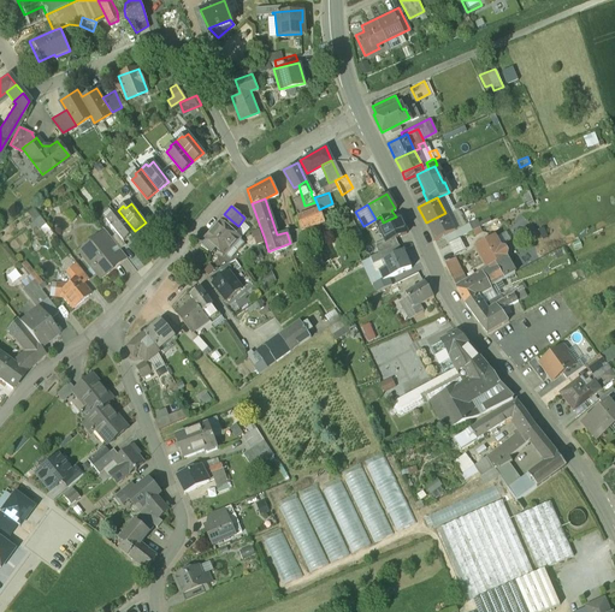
[(318,206),(295,214),(299,227),(323,219),(319,209),(318,206)]
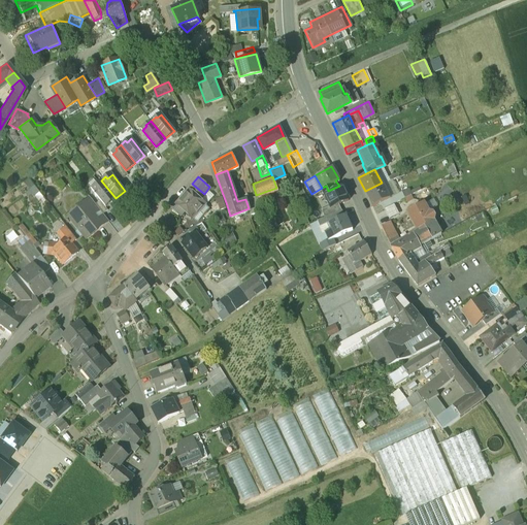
[(116,198),(101,181),(96,184),(98,186),(93,190),(105,206),(116,198)]
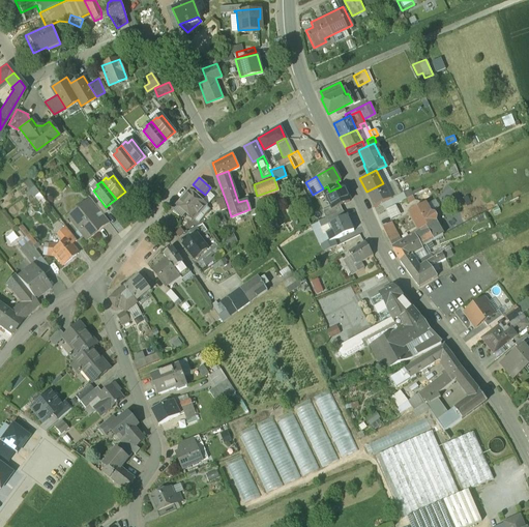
[(383,183),(366,192),(374,206),(381,203),(390,198),(390,197),(383,183)]
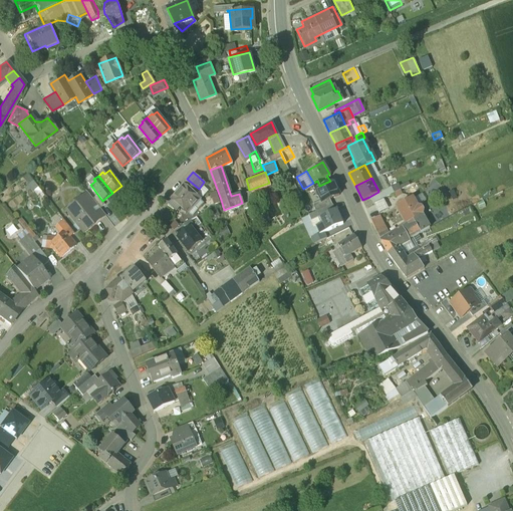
[(199,189),(187,179),(183,183),(194,193),(199,189)]
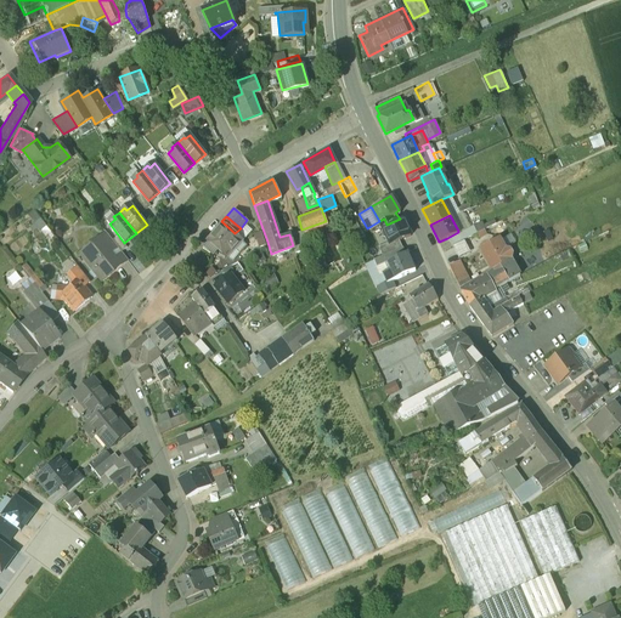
[(400,219),(387,225),(384,219),(379,221),(382,228),(380,232),(383,236),(385,237),(389,243),(397,238),(410,233),(402,217),(400,219)]
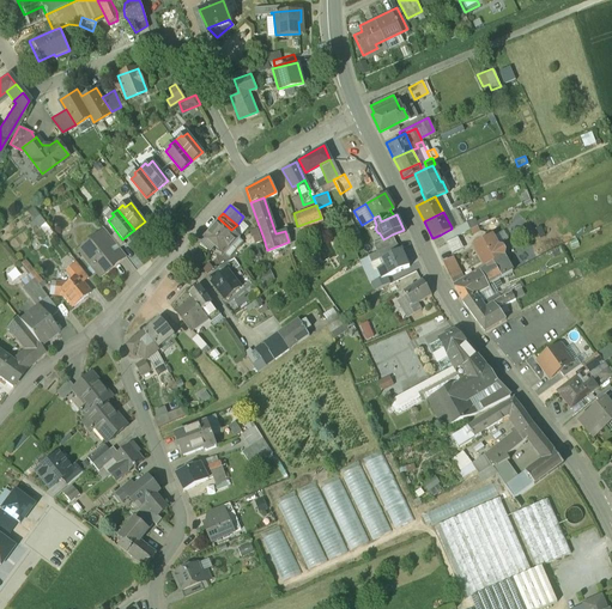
[(453,227),(455,235),(478,223),(488,219),(485,214),(474,220),(473,217),(453,227)]
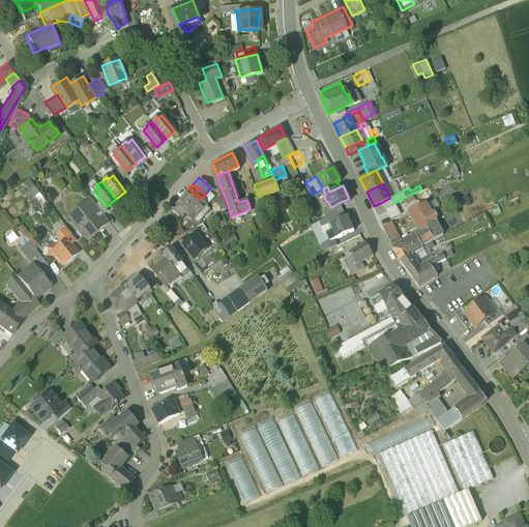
[(200,199),(188,188),(176,202),(177,203),(177,204),(183,210),(185,210),(194,217),(199,211),(205,204),(200,199)]
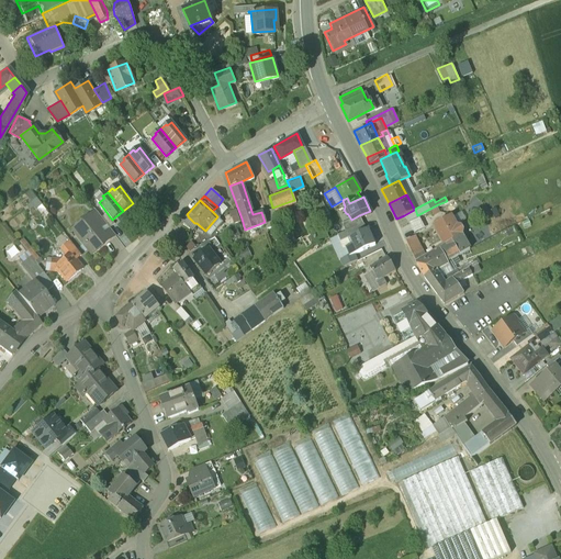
[(272,208),(261,212),(265,222),(266,225),(277,222),(272,208)]
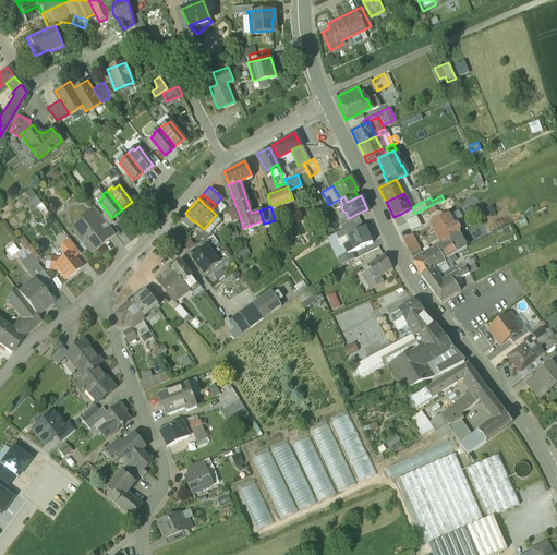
[(104,219),(95,207),(86,214),(95,225),(98,221),(99,222),(104,219)]
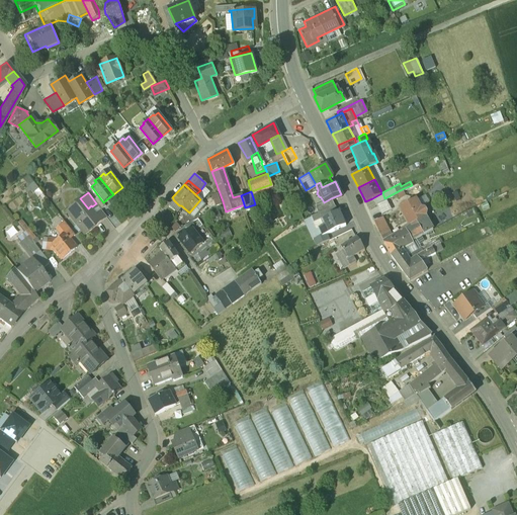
[(381,193),(372,198),(375,203),(384,198),(382,192),(381,192),(381,193)]
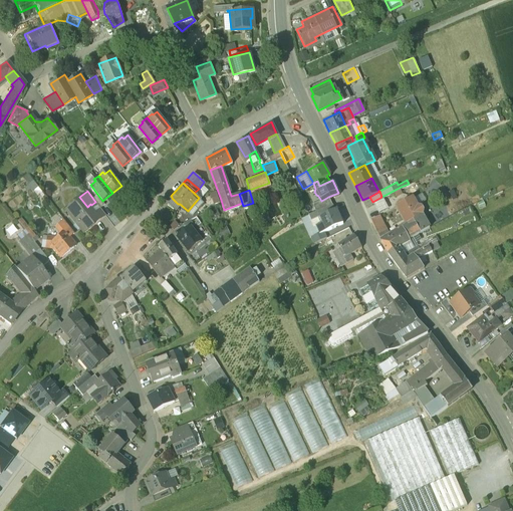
[(428,226),(411,195),(393,206),(404,225),(402,227),(409,237),(428,226)]
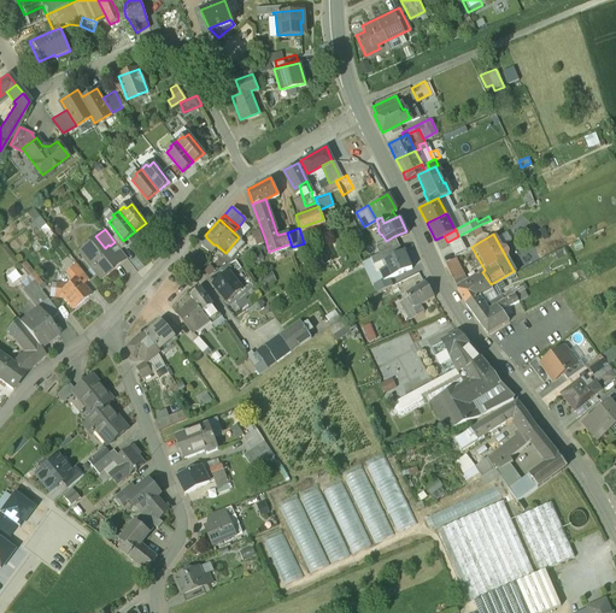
[(105,248),(95,236),(86,245),(91,251),(83,257),(99,277),(113,266),(110,261),(117,255),(110,246),(109,245),(105,248)]
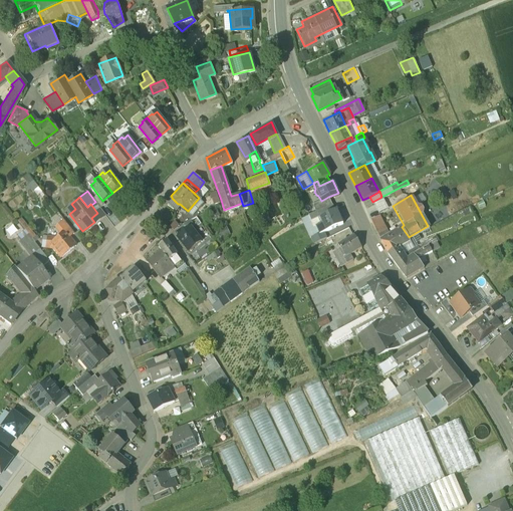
[(315,210),(331,203),(328,197),(321,201),(320,199),(311,203),(315,210)]
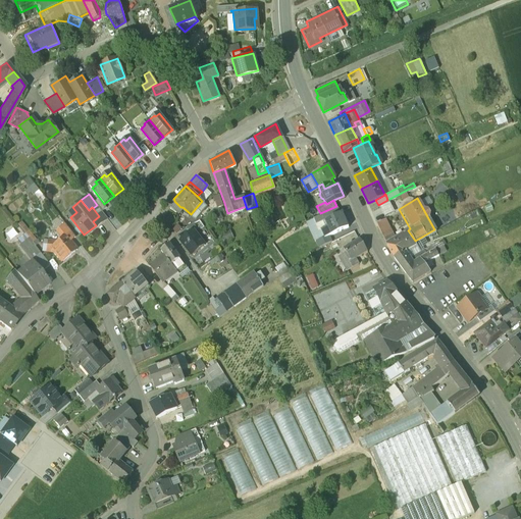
[(394,213),(387,200),(370,209),(376,222),(394,213)]
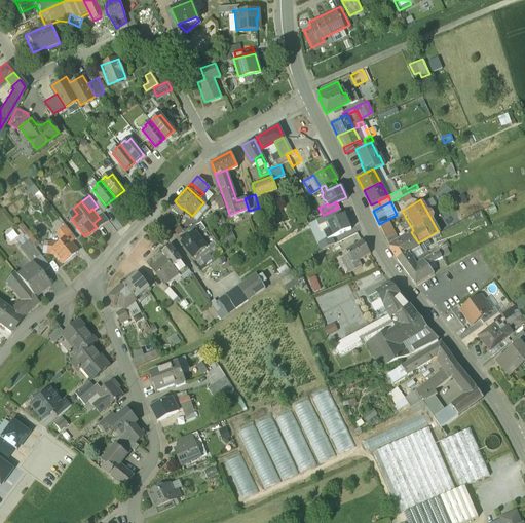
[(323,215),(313,219),(316,225),(342,214),(339,208),(323,215)]
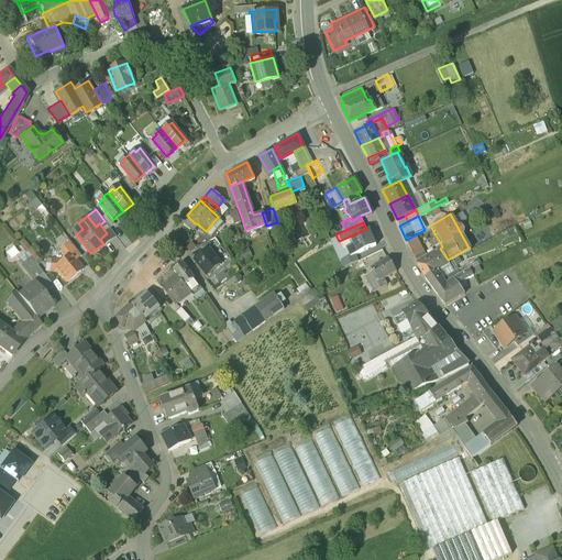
[(83,229),(78,223),(72,229),(76,234),(83,229)]
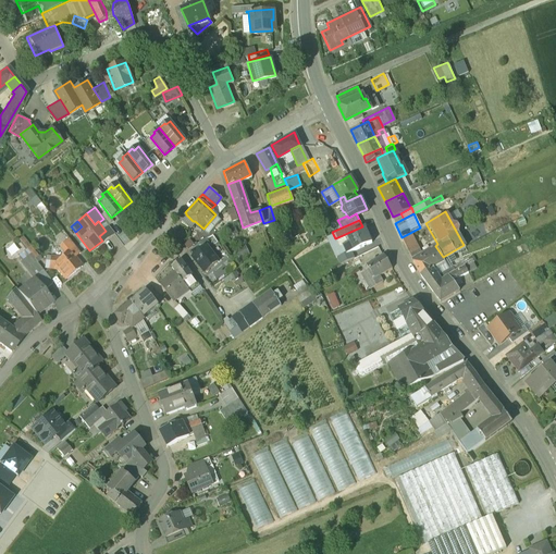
[(232,225),(223,230),(227,236),(235,232),(232,225)]
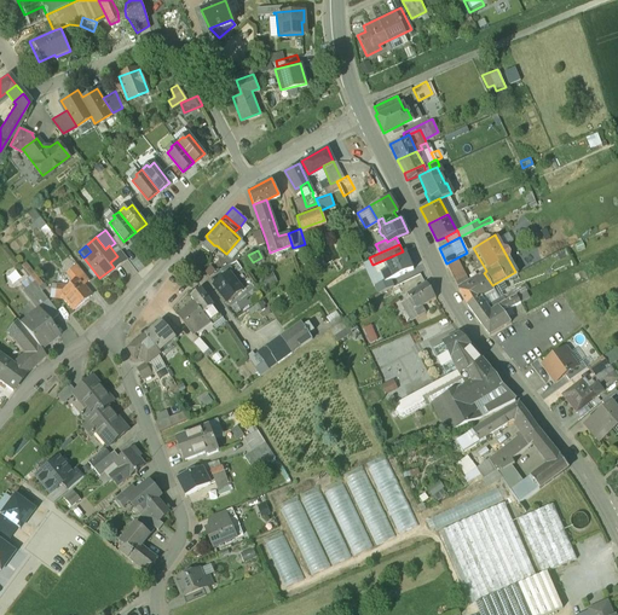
[(403,251),(373,265),(376,273),(380,271),(382,278),(383,279),(388,277),(411,267),(404,250),(403,251)]
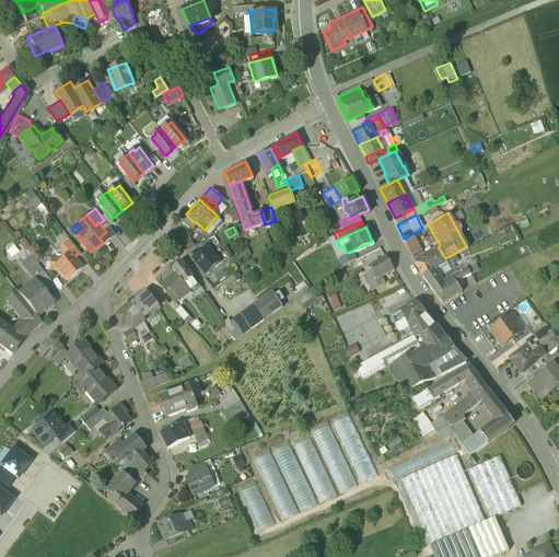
[(109,236),(106,232),(100,238),(103,242),(109,236)]
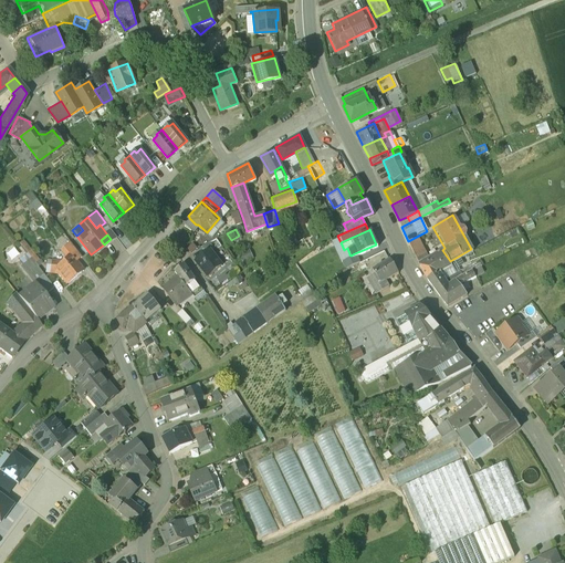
[(425,250),(417,236),(408,241),(415,256),(425,250)]
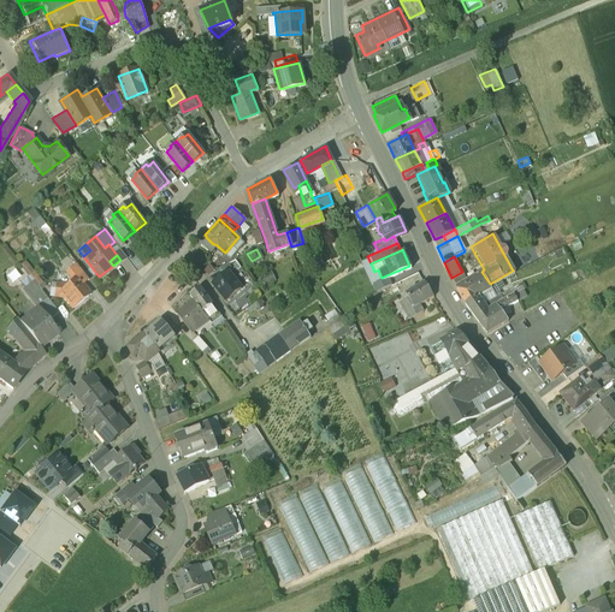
[(235,257),(217,267),(223,273),(231,266),(232,267),(238,263),(235,257)]
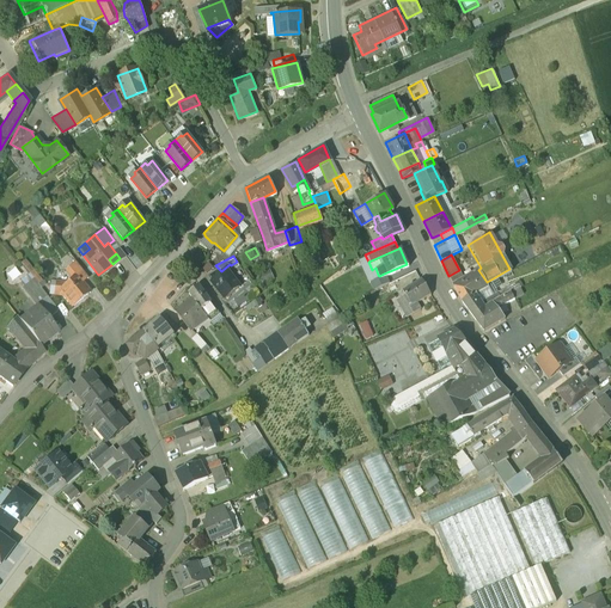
[(244,266),(251,263),(246,256),(240,259),(244,266)]
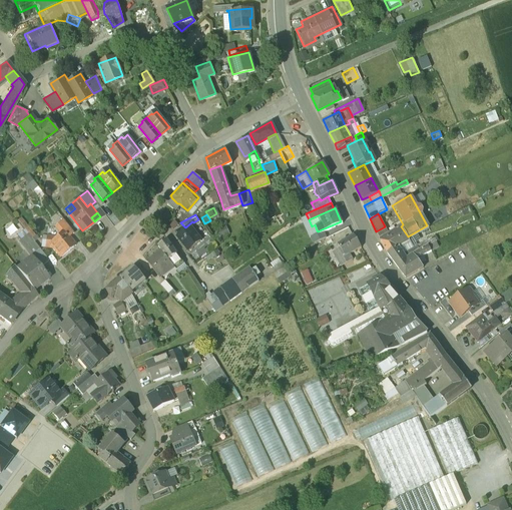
[(73,231),(63,219),(56,225),(62,231),(64,229),(69,235),(73,231)]
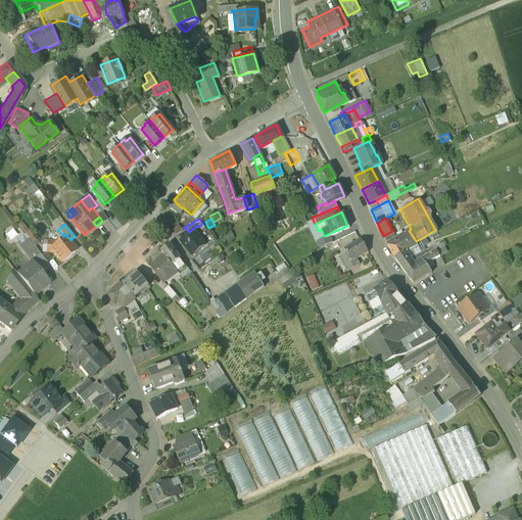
[(189,232),(180,239),(185,245),(184,245),(189,252),(206,239),(197,227),(196,226),(189,232)]
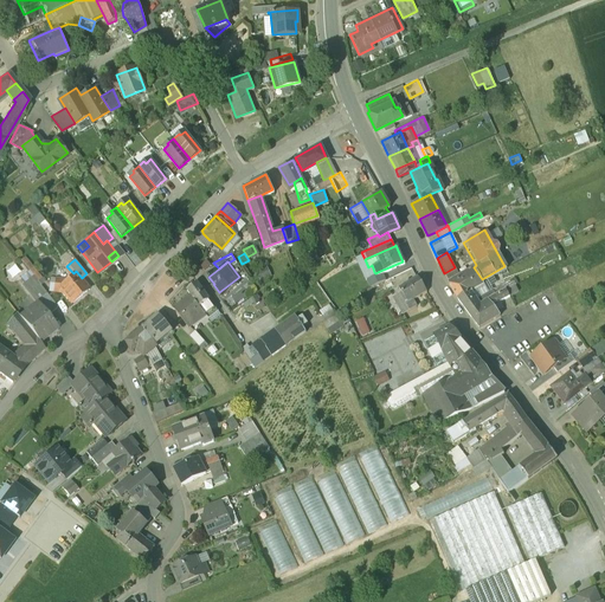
[(258,279),(269,274),(265,264),(253,270),(258,279)]
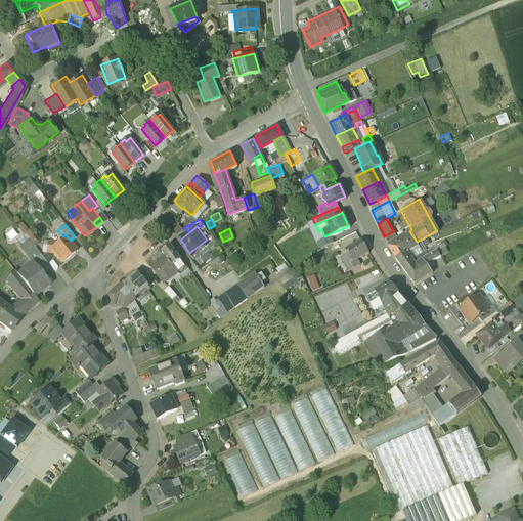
[(393,231),(384,236),(386,241),(395,235),(393,231)]
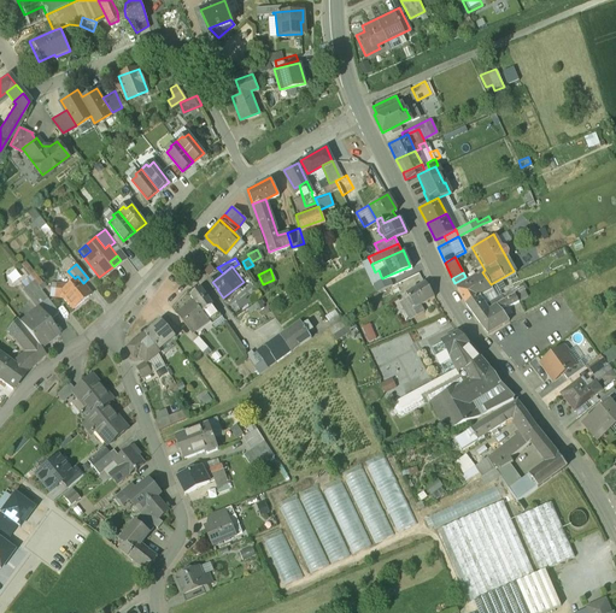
[(470,280),(456,287),(465,302),(492,287),(482,272),(470,280)]
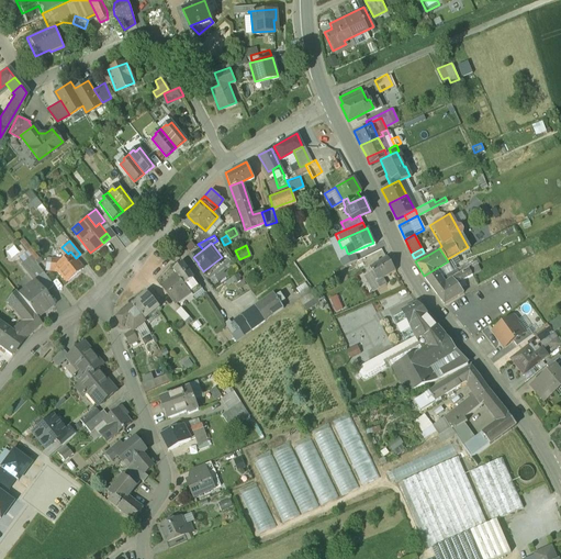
[(76,258),(70,252),(68,254),(63,259),(52,258),(49,260),(48,267),(51,270),(57,271),(65,280),(82,267),(76,258)]
